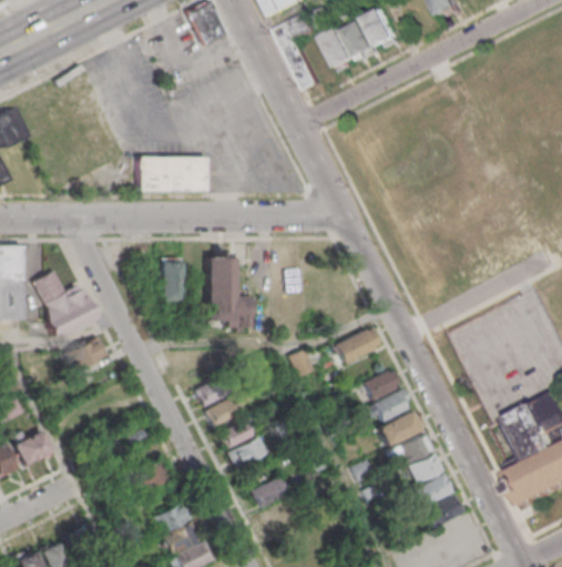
[(264,0),(272,17),(308,0),(264,0)]
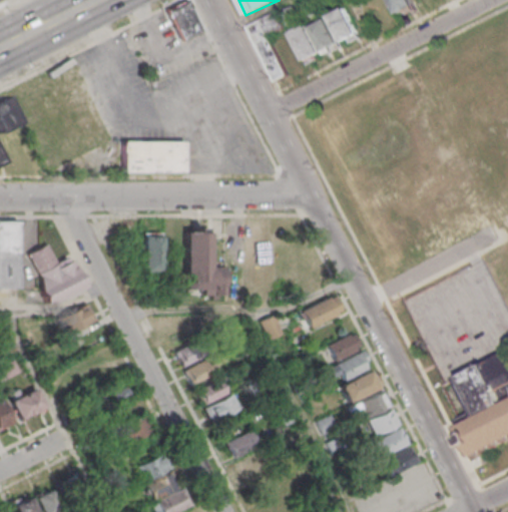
[(328,10),(322,0),(312,0),(307,3),(315,17),(328,10)]
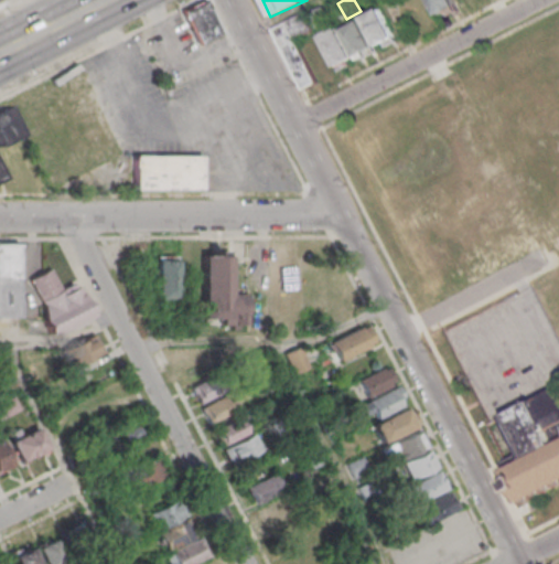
[(481,0),(433,0),(442,20),(483,3),(481,0)]
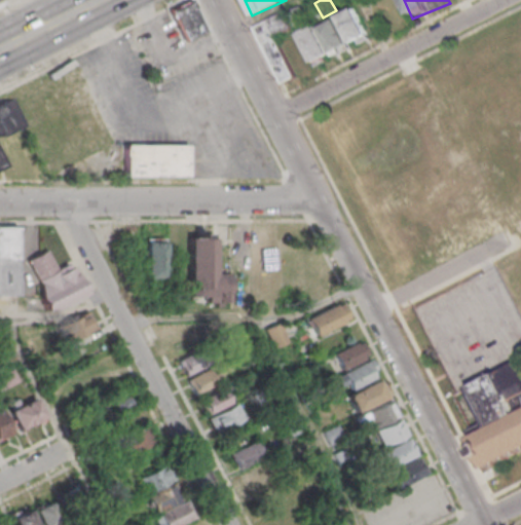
[(179,13),(193,44),(214,34),(199,3),(179,13)]
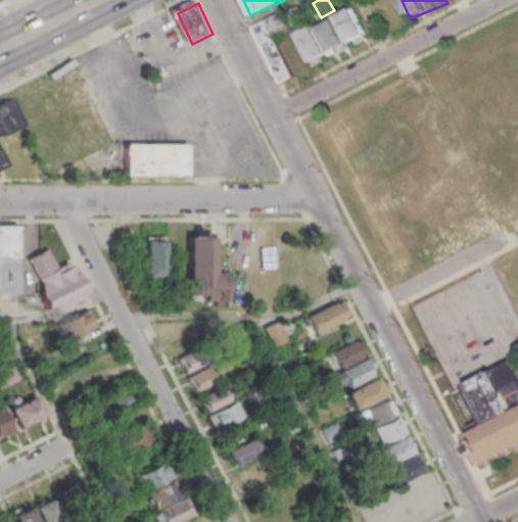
[(311,19),(305,6),(293,12),(299,26),(311,19)]
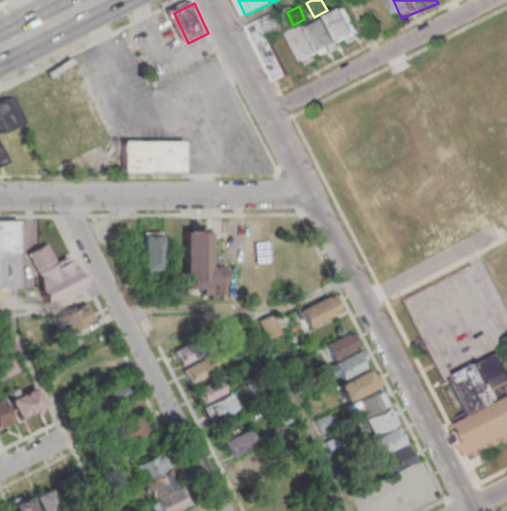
[(348,47),(365,38),(350,9),(333,17),(348,47)]
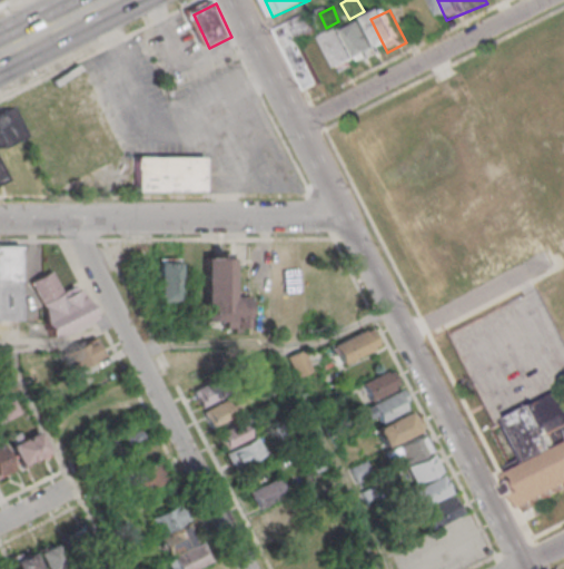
[(325,84),(304,40),(322,31),(313,12),(280,28),(310,91),(325,84)]
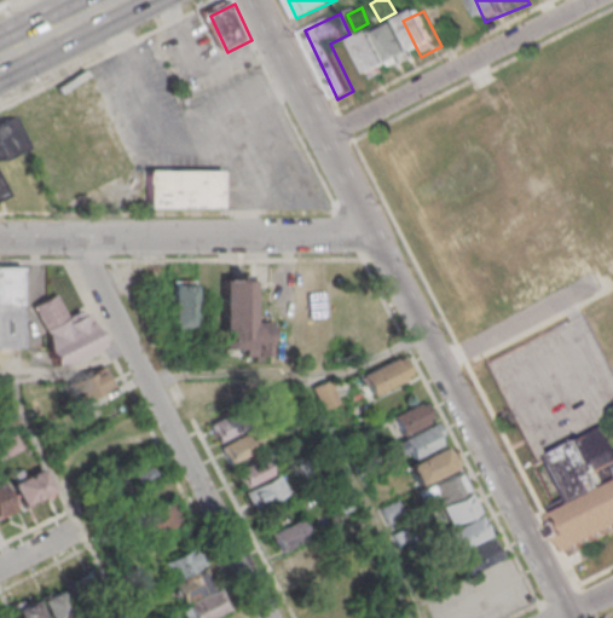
[(375,78),(397,68),(397,67),(417,58),(403,23),(381,32),(380,30),(358,39),(375,78)]
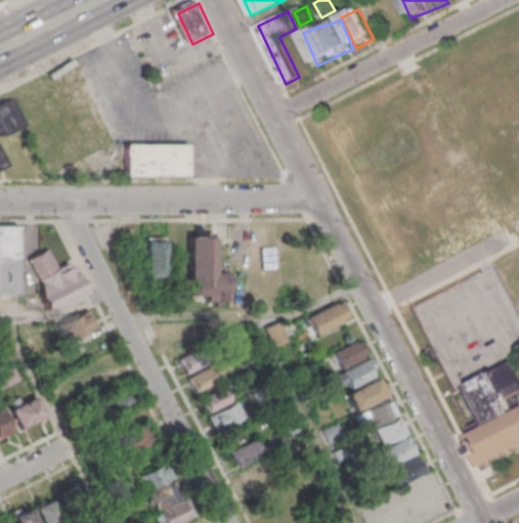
[(51,176),(118,146),(79,60),(12,90),(51,176)]
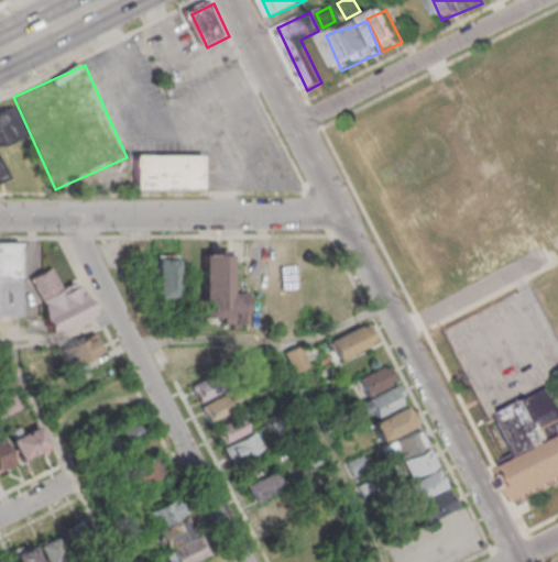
[(0,111),(6,109),(20,138),(0,147),(0,178),(1,182),(0,182),(0,111)]
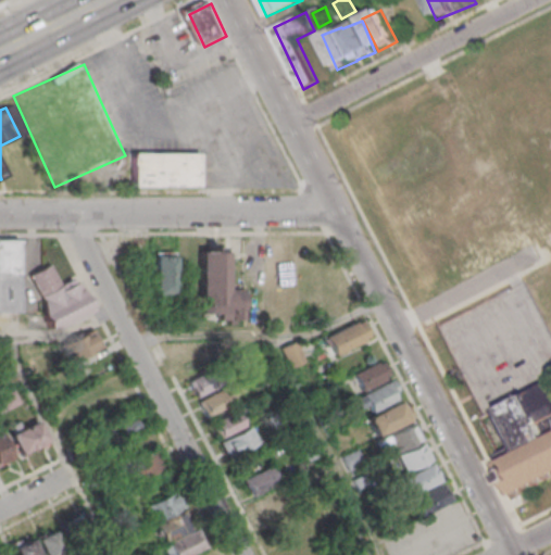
[(208,158),(209,189),(141,189),(141,158),(208,158)]
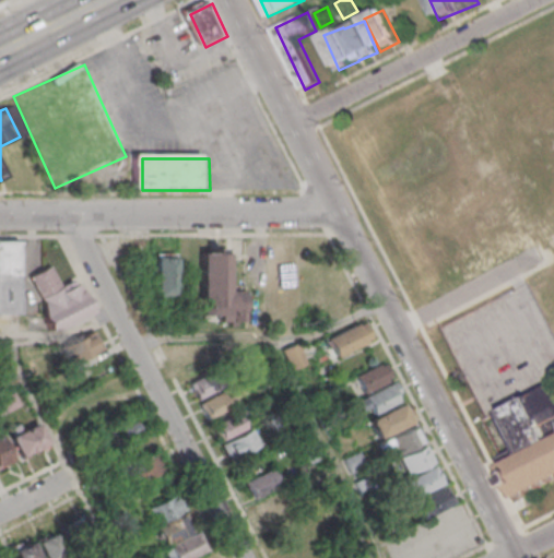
[(25,241),(0,241),(0,313),(26,313),(25,241)]
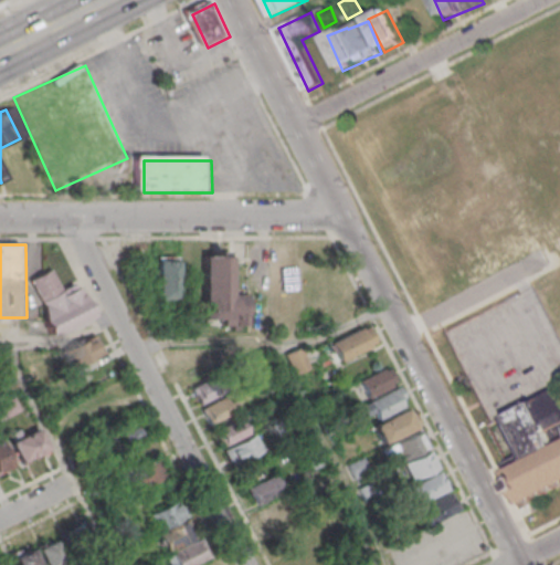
[(212,258),(213,318),(229,317),(229,326),(254,325),(254,294),(240,294),(239,258),(230,258),(230,254),(221,254),(221,258),(212,258)]
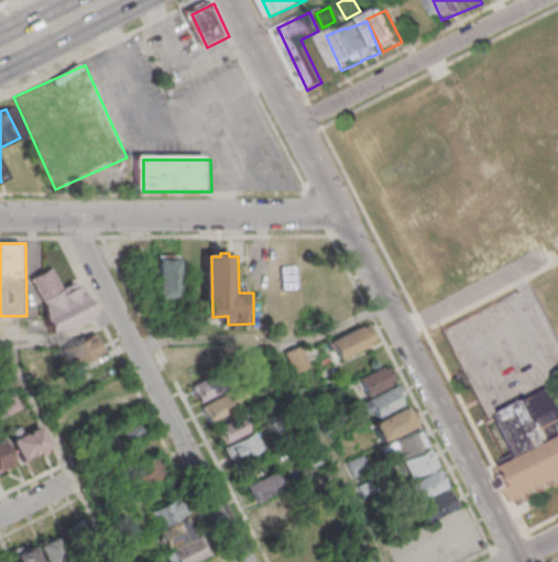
[(275,289),(293,289),(293,254),(275,254),(275,289)]
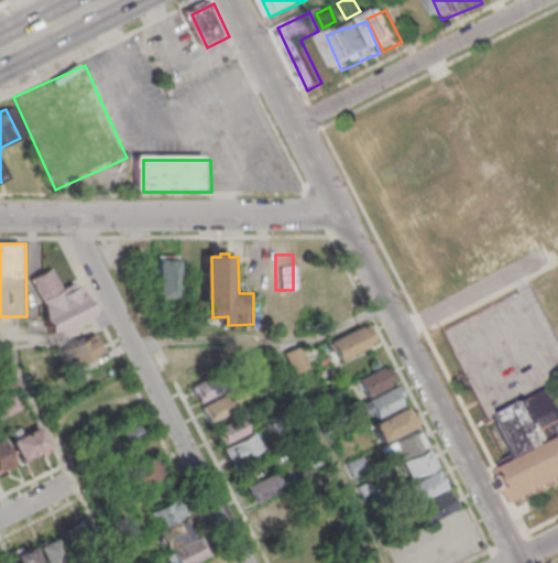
[(164,264),(165,304),(184,304),(183,264),(164,264)]
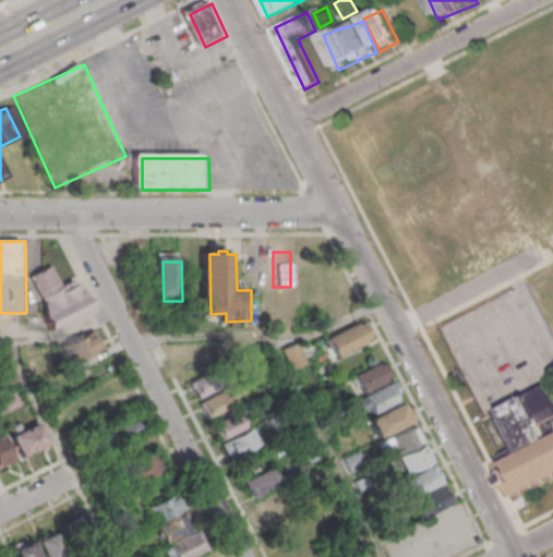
[(38,275),(50,300),(50,318),(56,327),(63,328),(97,311),(84,285),(81,286),(77,281),(67,287),(56,266),(38,275)]
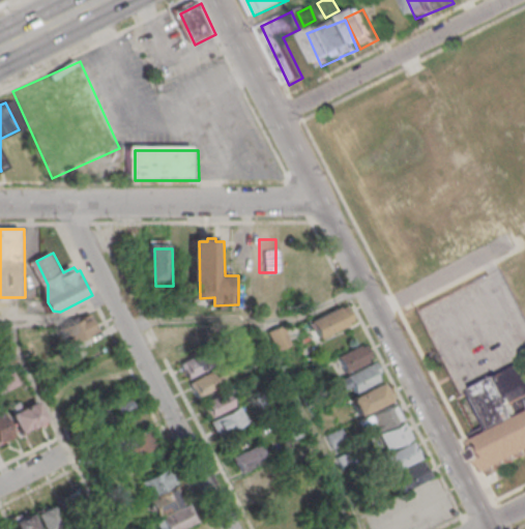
[(319,340),(357,325),(350,306),(313,320),(319,340)]
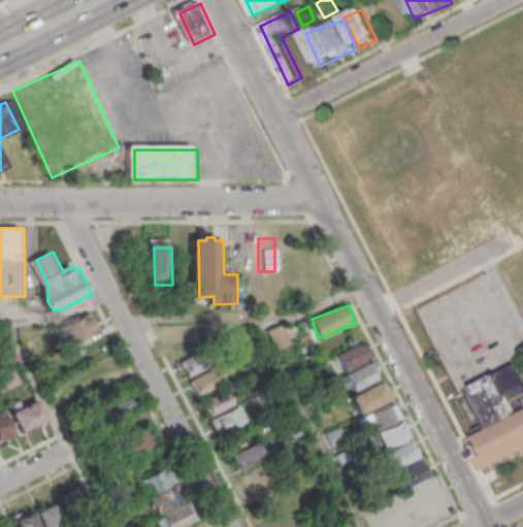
[(76,343),(100,331),(93,317),(68,330),(76,343)]
